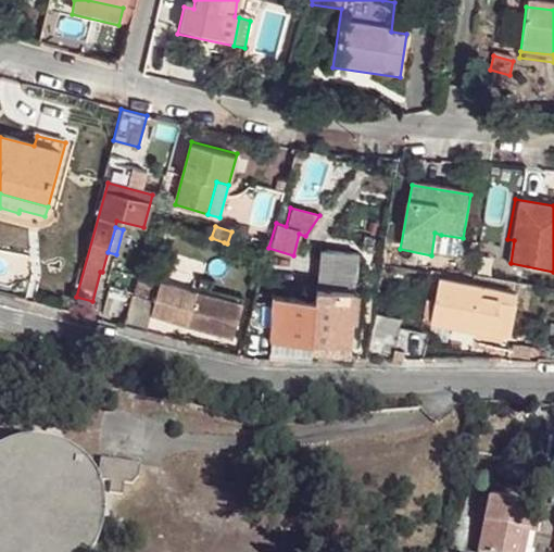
[(435,233),(431,255),(458,260),(463,238),(441,235),(435,233)]
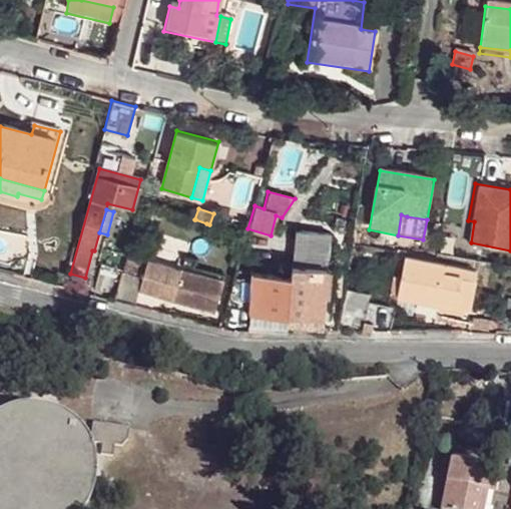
[(343,219),(334,217),(334,230),(343,231),(343,219)]
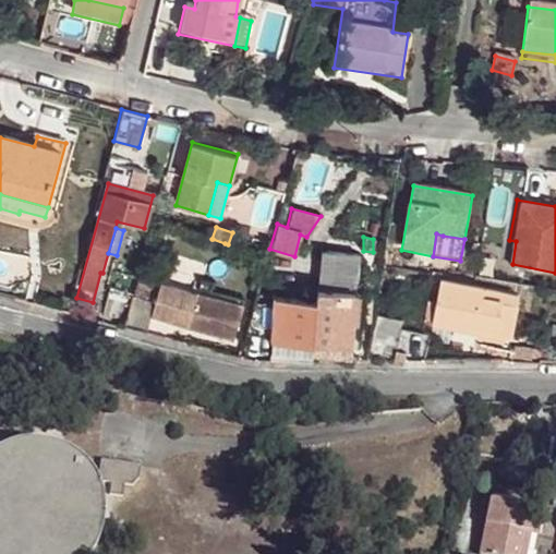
[(516,241),(509,240),(505,263),(512,264),(516,241)]
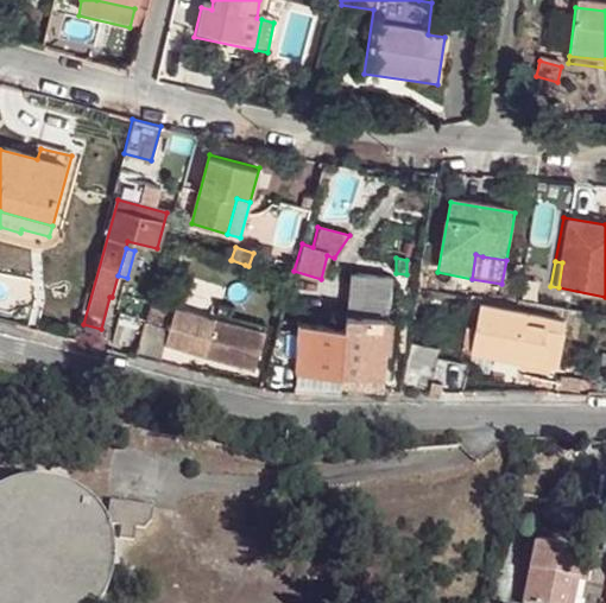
[(343,328),(340,375),(380,379),(387,317),(393,318),(395,310),(387,309),(391,278),(351,274),(346,315),(343,328)]
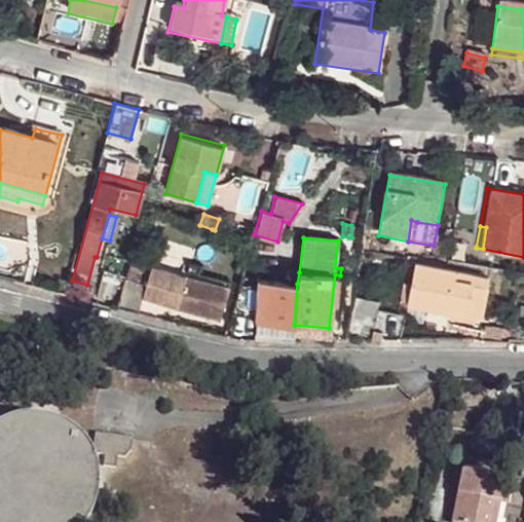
[(478,318),(486,278),(411,263),(403,303),(478,318)]
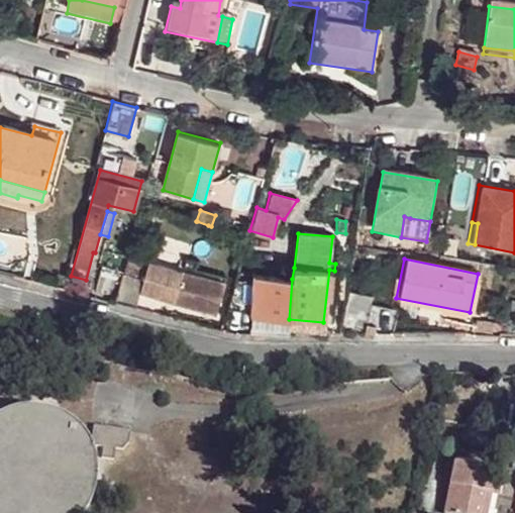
[(124,262),(120,275),(122,276),(134,279),(138,266),(124,262)]
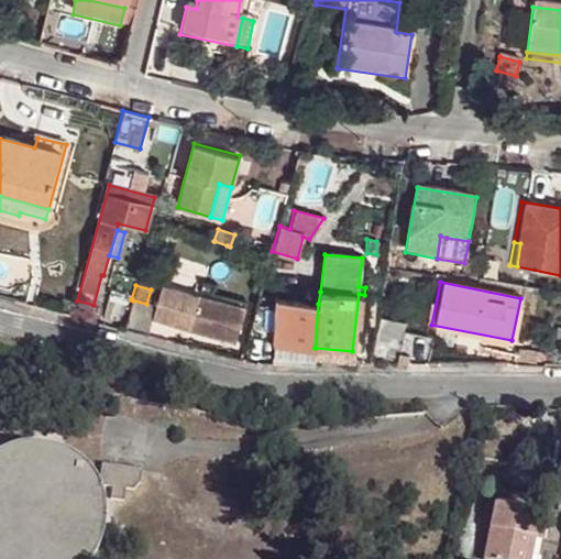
[(244,308),(162,286),(156,307),(153,320),(234,342),(244,308)]
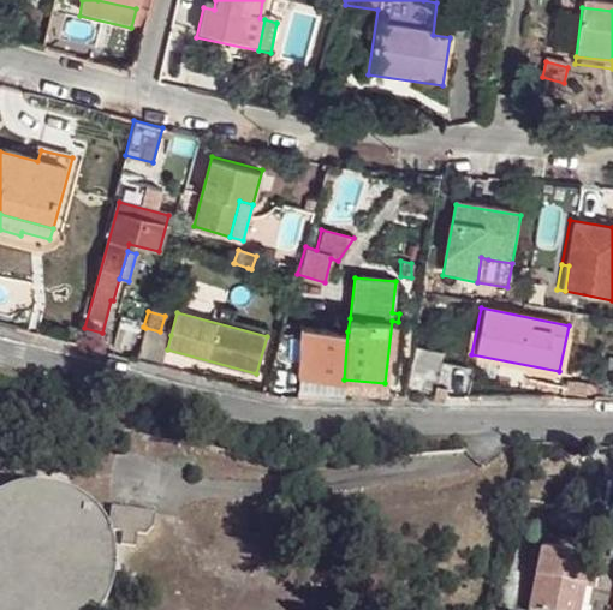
[(167,350),(171,335),(160,332),(146,328),(140,357),(162,364),(167,350)]
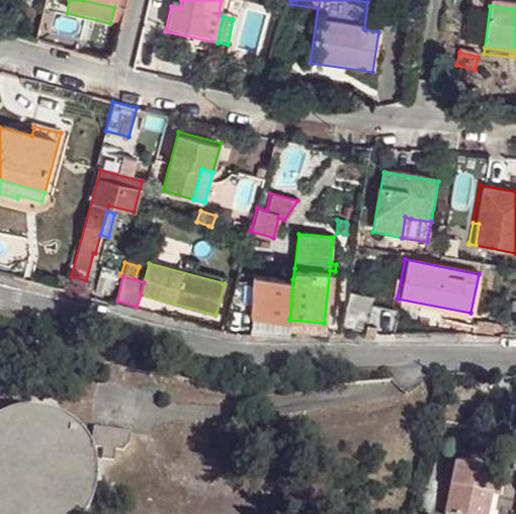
[(289,320),(292,279),(283,278),(255,276),(252,317),(289,320)]
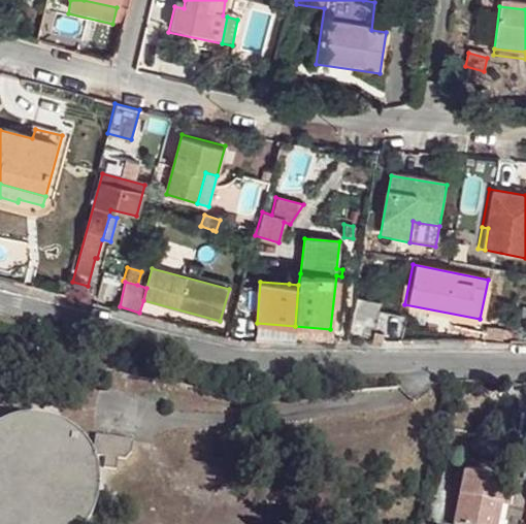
[(392,310),(395,298),(371,293),(368,310),(376,313),(377,307),(392,310)]
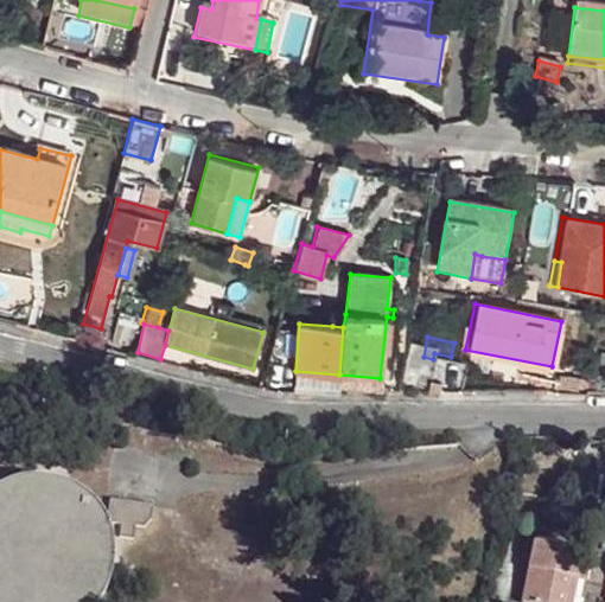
[(339,375),(295,371),(294,383),(338,385),(339,375)]
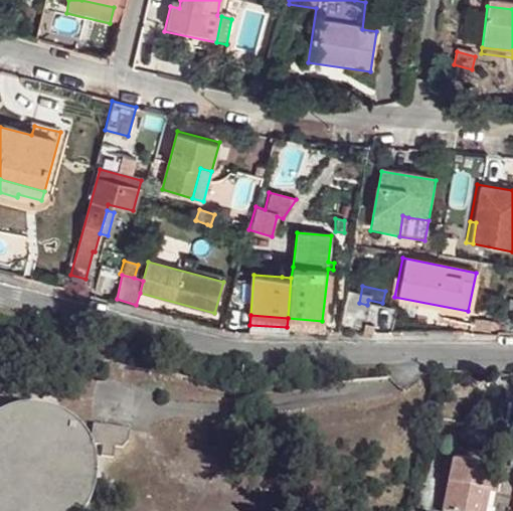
[(288,318),(287,327),(321,330),(322,321),(288,318)]
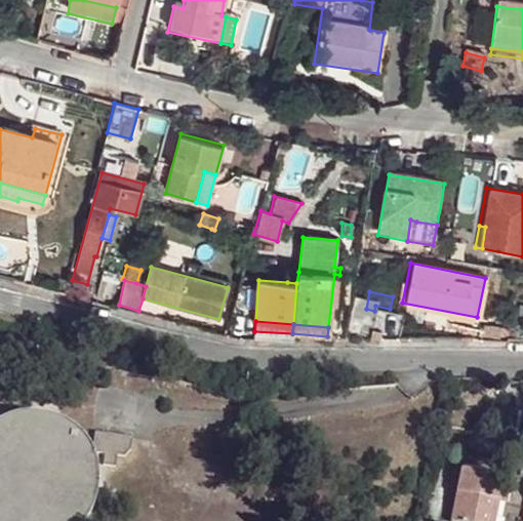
[(480,325),(477,341),(496,341),(498,327),(480,325)]
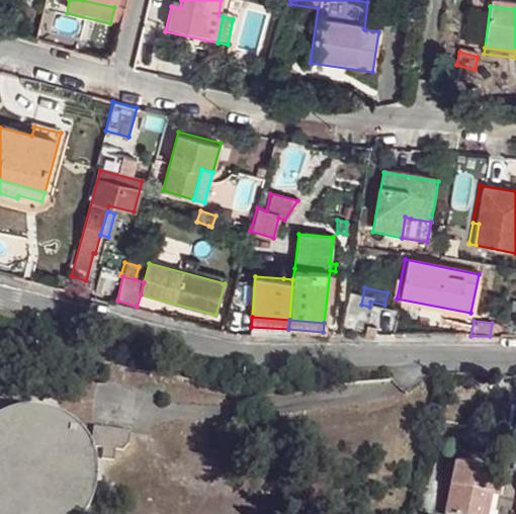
[(93,513),(95,511),(100,496),(101,491),(101,476),(97,459),(89,444),(78,433),(64,424),(49,419),(32,418),(16,421),(2,427),(0,429),(0,513),(93,513)]
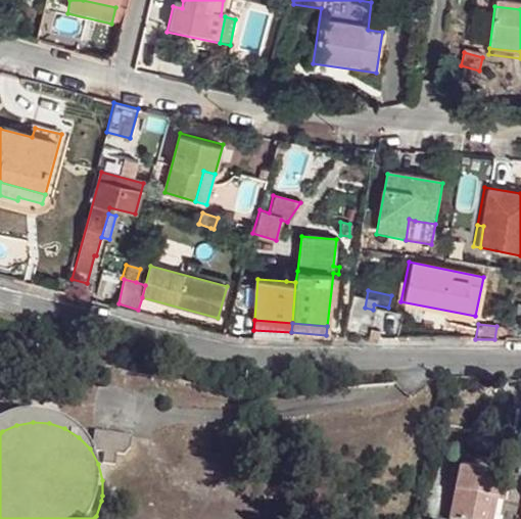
[(131,438),(94,432),(92,446),(97,454),(103,455),(102,465),(113,467),(115,456),(123,457),(129,452),(131,438)]
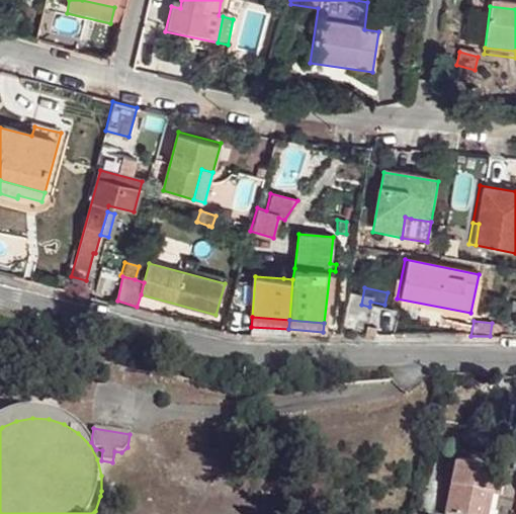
[(499,466),(448,454),(444,474),(452,476),(454,468),(496,477),(499,466)]
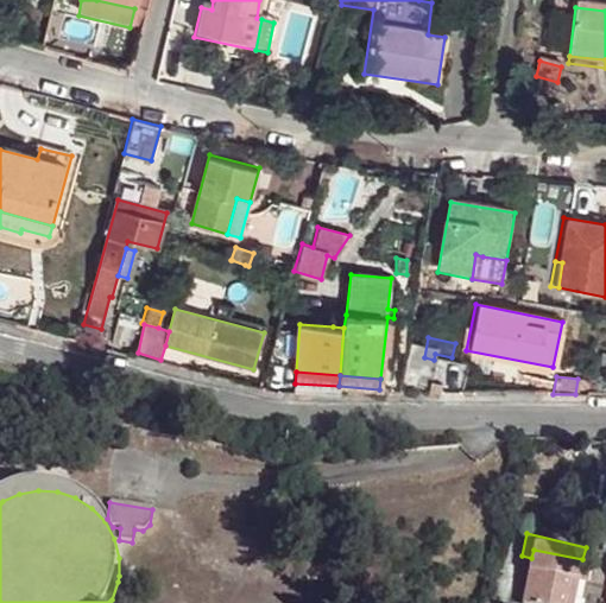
[(573,602),(582,559),(534,550),(531,558),(522,602),(573,602)]
